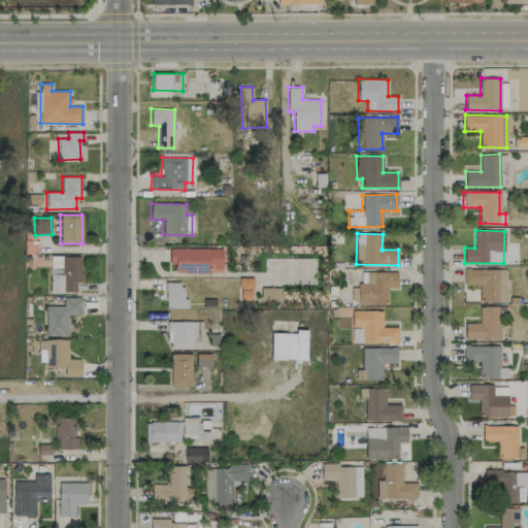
[(223,272),(222,249),(169,249),(169,264),(174,264),(174,273),(223,272)]
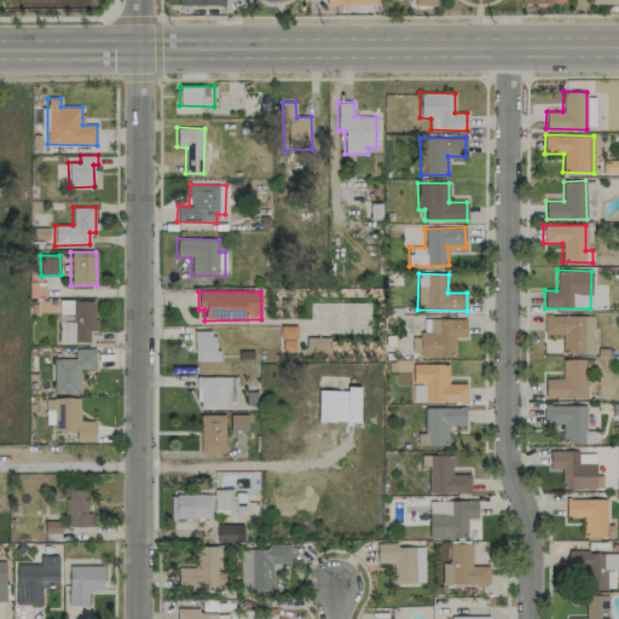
[(58,342),(90,342),(90,331),(94,331),(96,301),(59,300),(58,342)]
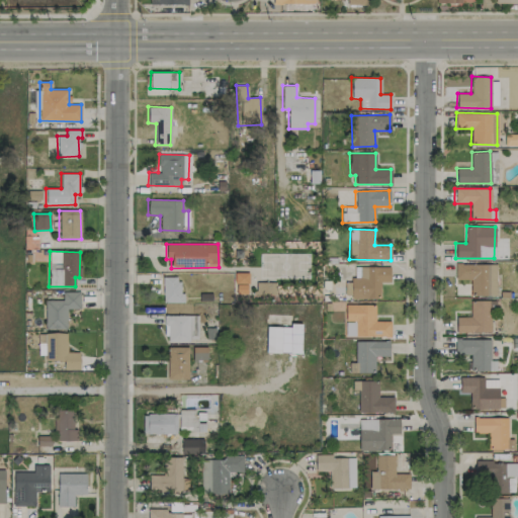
[(496,264),(455,264),(455,279),(469,279),(469,295),(496,295),(496,264)]
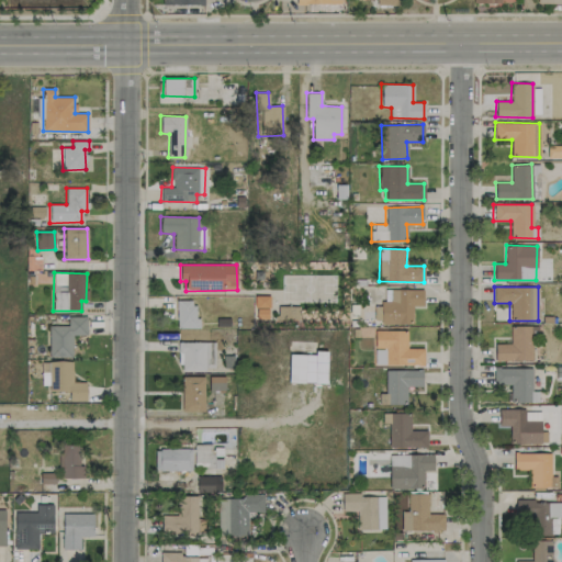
[(374,303),(374,324),(411,323),(411,306),(423,306),(422,289),(391,290),(391,303),(374,303)]
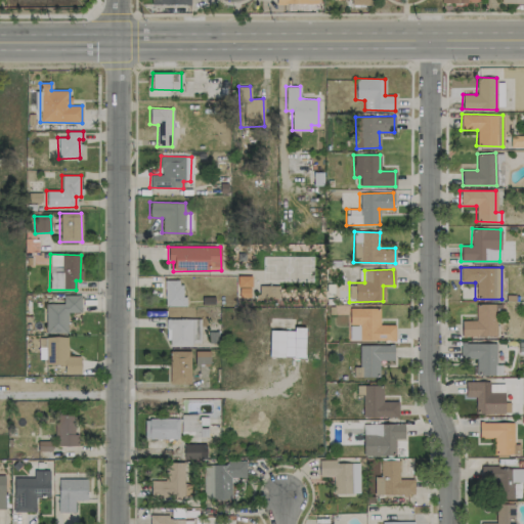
[(237,297),(251,297),(250,275),(237,275),(237,297)]
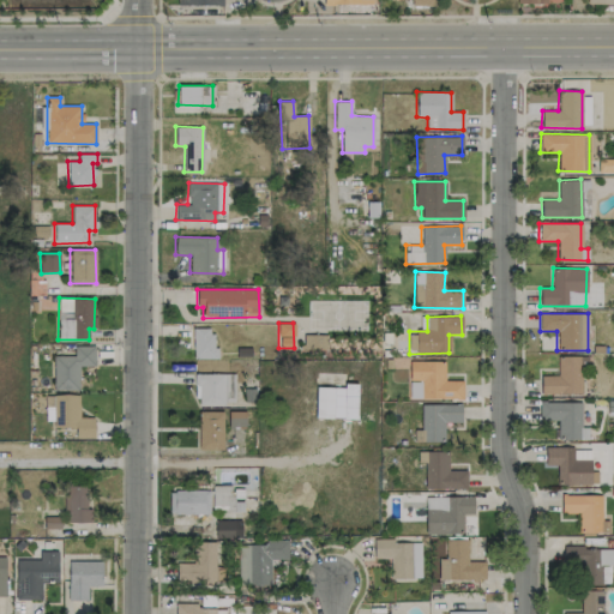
[(215,359),(214,327),(192,327),(193,359),(215,359)]
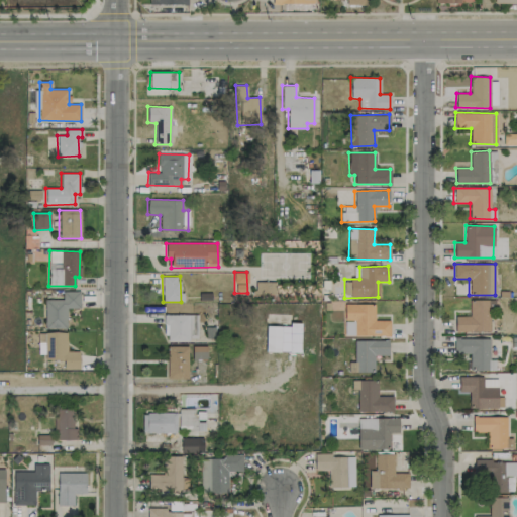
[(275,282),(255,281),(254,294),(275,295),(275,282)]
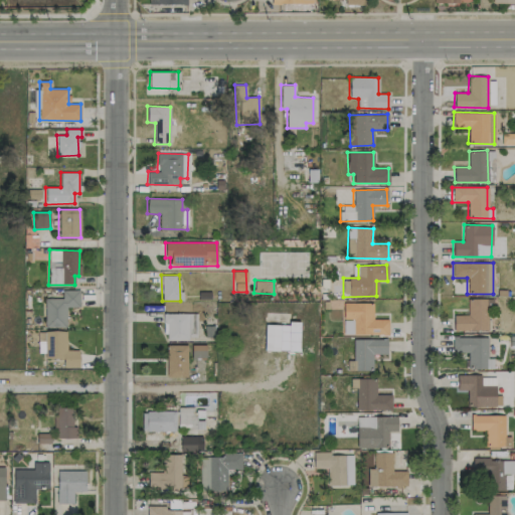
[(44,298),(43,327),(65,328),(66,307),(79,307),(79,291),(62,290),(61,298),(44,298)]
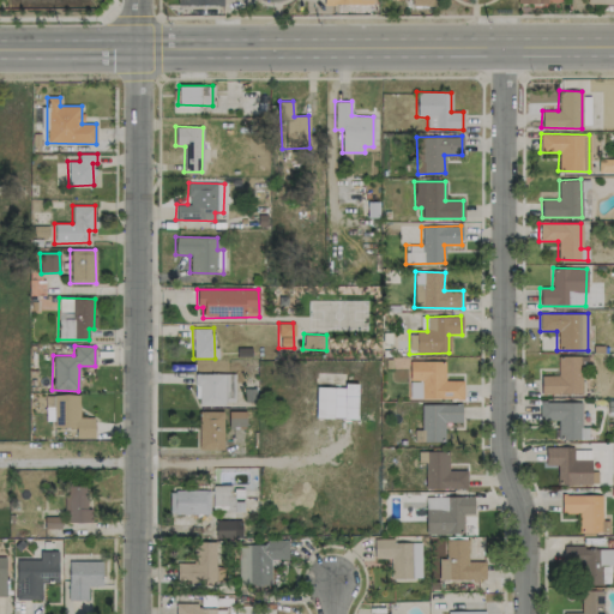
[(579,356),(557,356),(557,375),(540,375),(541,395),(581,393),(579,356)]
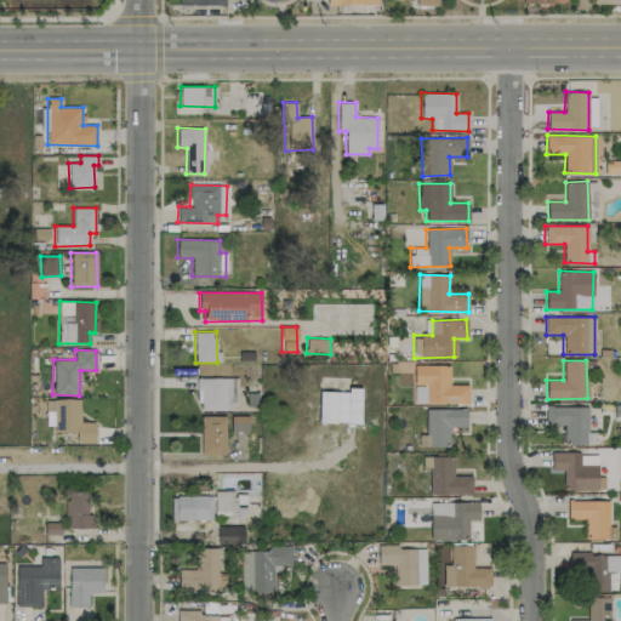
[(450,365),(414,365),(412,404),(467,405),(468,385),(449,385),(450,365)]
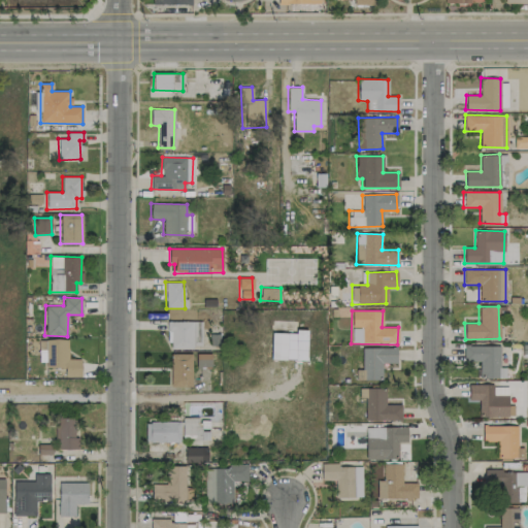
[(201,321),(167,322),(168,349),(202,348),(201,321)]
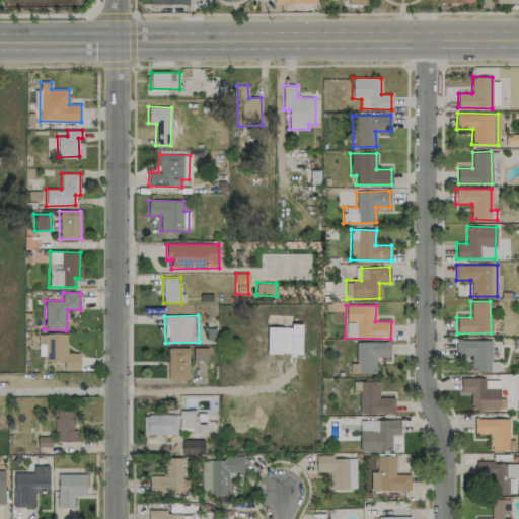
[(267,353),(301,354),(302,324),(291,324),(291,327),(268,327),(267,353)]
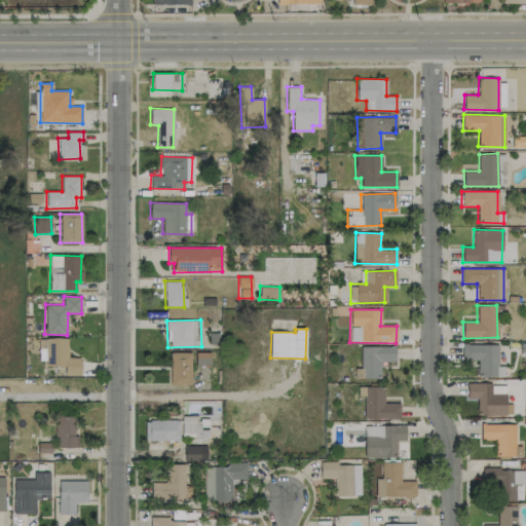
[(68,338),(45,338),(45,367),(65,366),(65,376),(81,376),(80,358),(68,358),(68,338)]
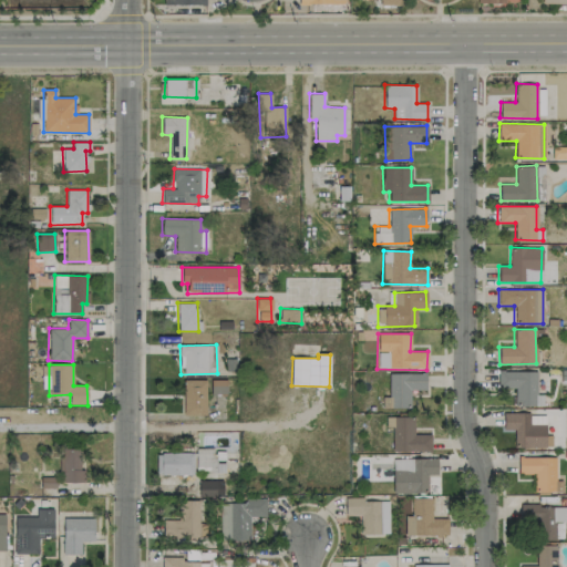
[(536,372),(498,371),(497,388),(515,388),(515,405),(535,405),(536,372)]
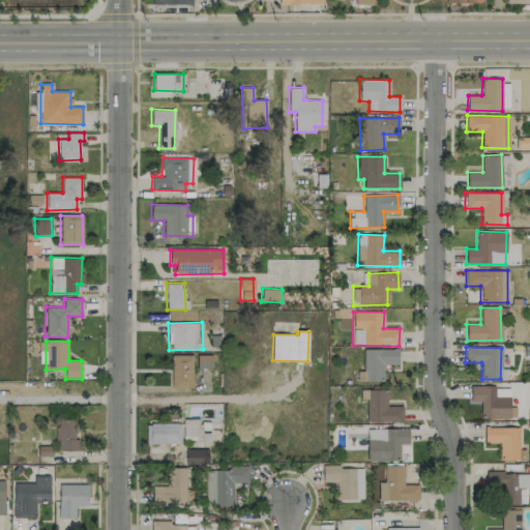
[(364,381),(383,381),(383,364),(398,364),(398,349),(363,349),(364,381)]
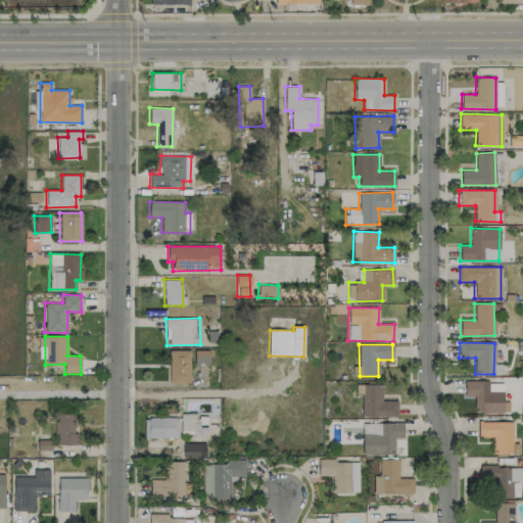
[(189,383),(190,350),(169,350),(169,383),(189,383)]
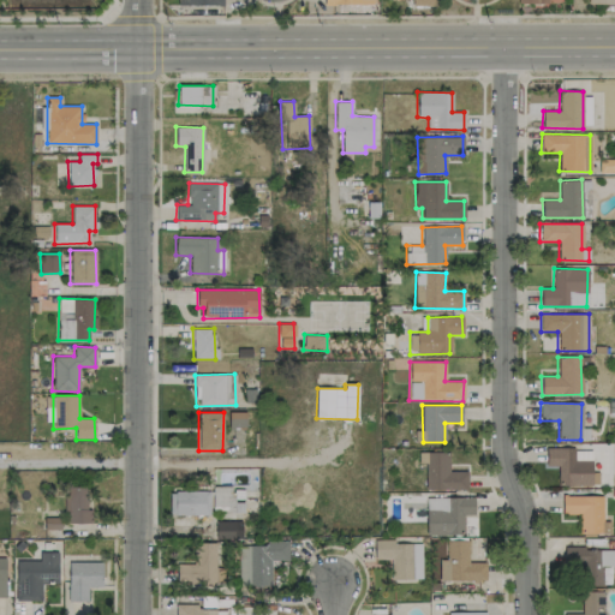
[(245,412),(228,412),(228,431),(244,431),(245,412)]
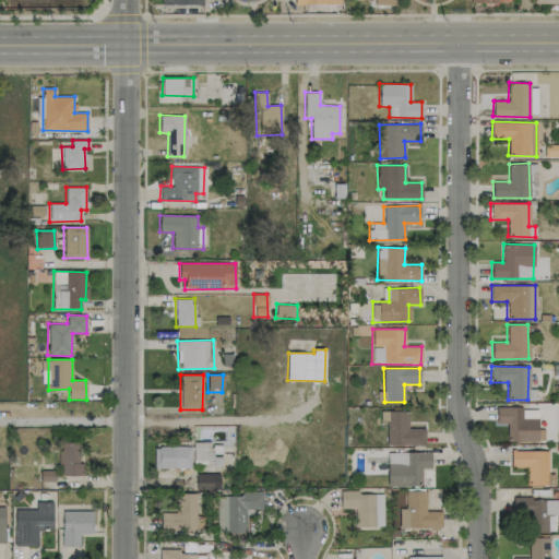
[(496,423),(507,423),(506,440),(543,441),(544,429),(537,429),(538,418),(522,418),(522,407),(496,406),(496,423)]
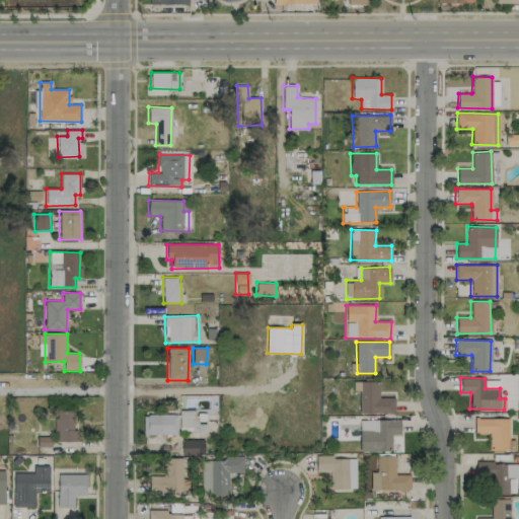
[(394,397),(378,397),(378,381),(360,381),(359,413),(393,413),(394,397)]
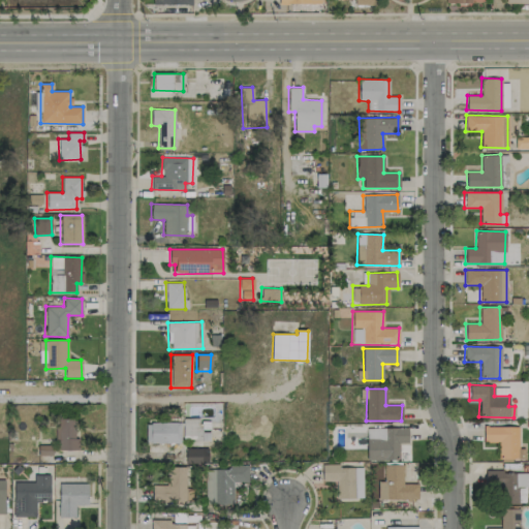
[(200,417),(182,418),(182,440),(209,439),(209,432),(200,432),(200,417)]
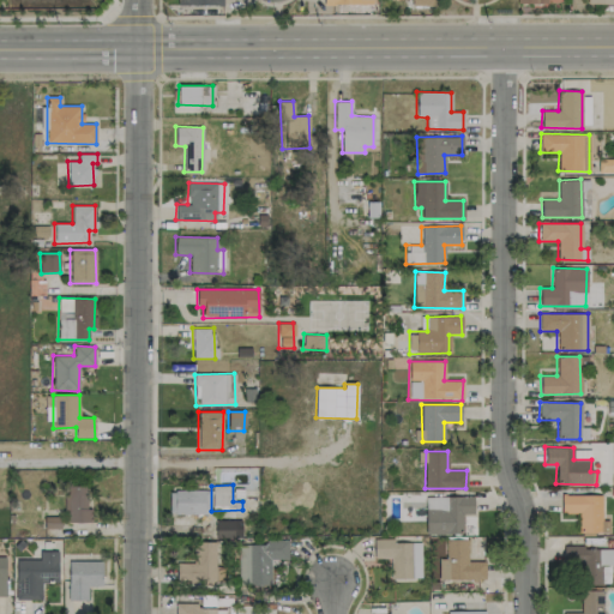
[(91,522),(91,509),(86,509),(86,486),(66,486),(66,522),(91,522)]
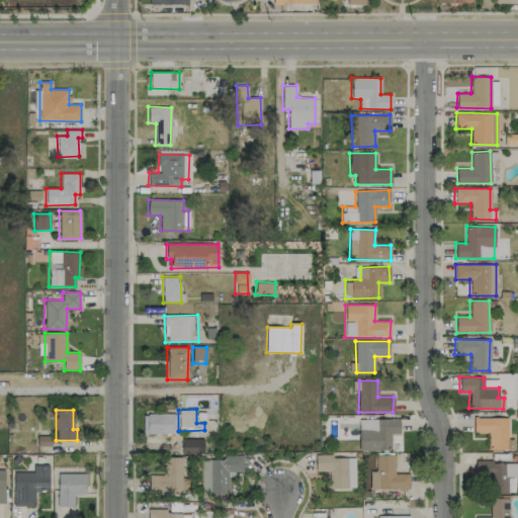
[(176,413),(143,414),(143,434),(176,433),(176,413)]
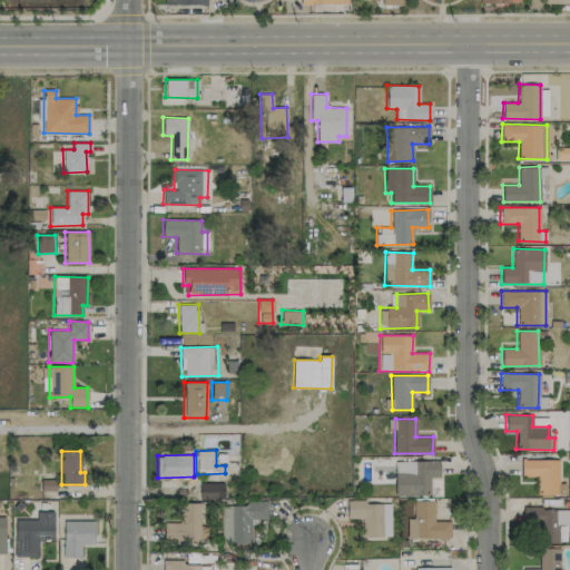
[(558,483),(558,460),(521,459),(521,475),(537,477),(537,494),(566,494),(566,483),(558,483)]
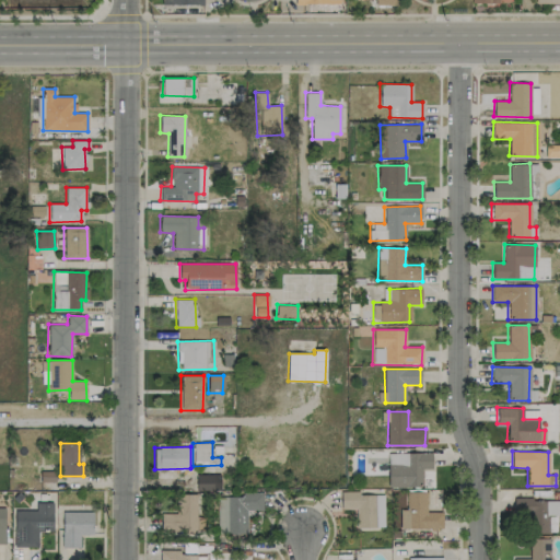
[(388,487),(422,487),(422,468),(431,468),(431,453),(387,453),(388,487)]
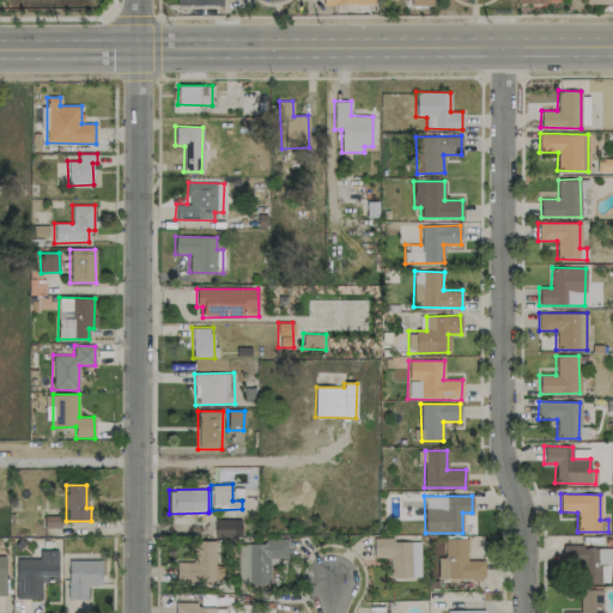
[(214,536),(231,536),(231,521),(214,520),(214,536)]
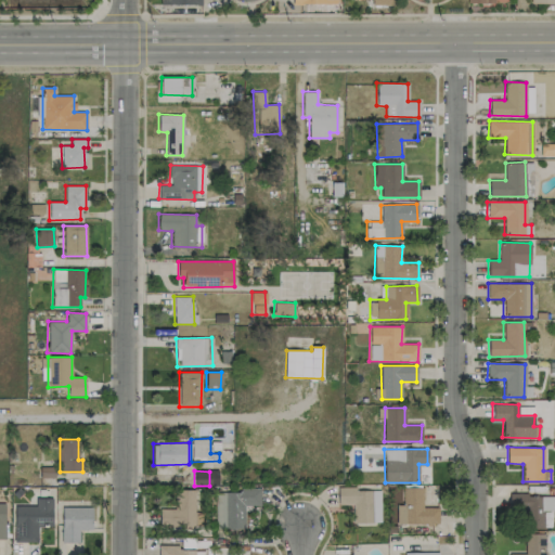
[(379,490),(356,490),(356,487),(337,487),(337,504),(352,504),(352,523),(381,523),(379,490)]
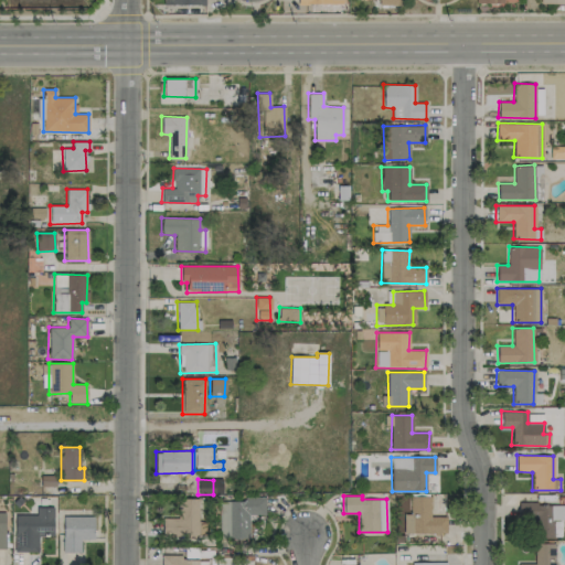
[(446,533),(446,516),(429,516),(429,496),(409,496),(409,514),(403,514),(403,533),(446,533)]
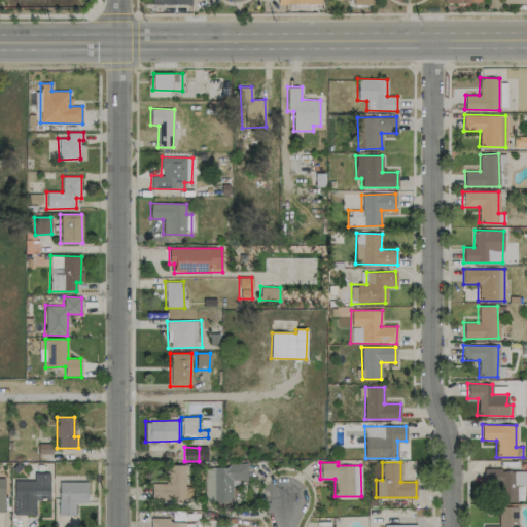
[(151,501),(184,500),(184,464),(166,465),(166,484),(150,484),(151,501)]
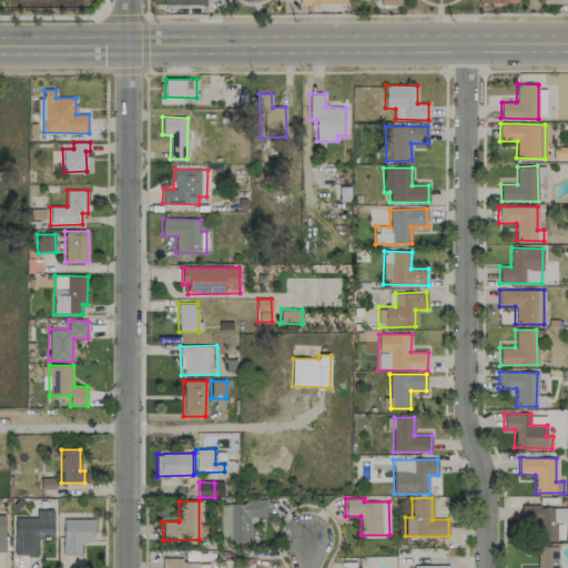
[(250,541),(250,518),(266,517),(265,501),(220,501),(221,541),(250,541)]
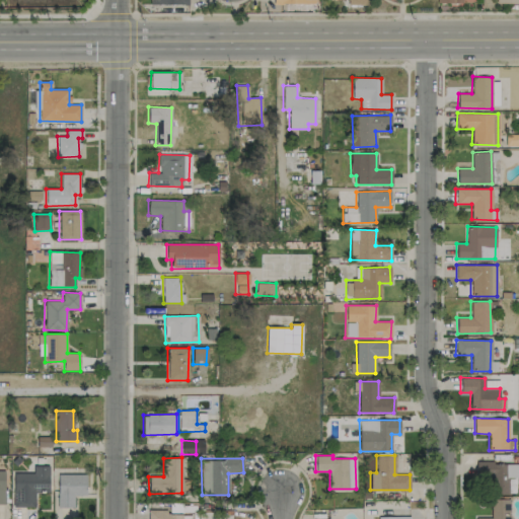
[(515,495),(515,476),(518,475),(518,462),(476,463),(476,483),(488,483),(488,495),(515,495)]
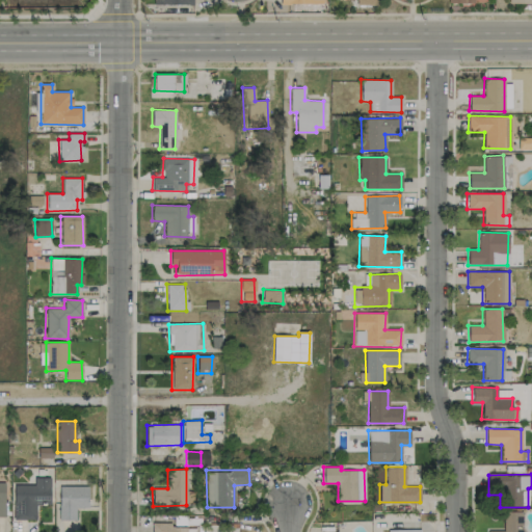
[(51,478),(34,477),(33,484),(14,484),(12,519),(35,520),(36,505),(50,505),(51,478)]
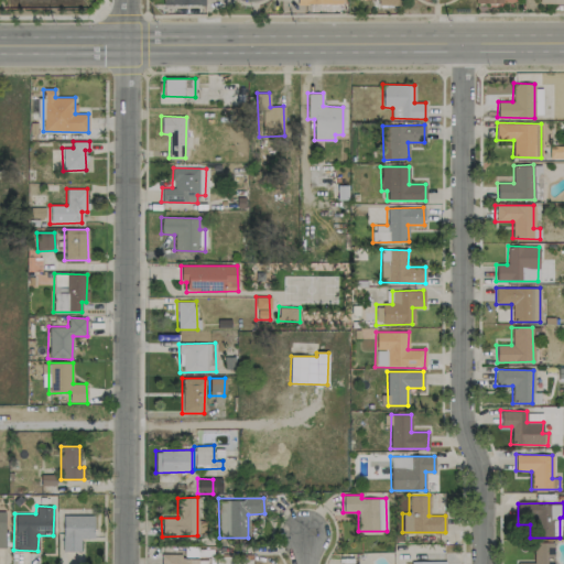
[(93,516),(62,516),(63,552),(80,551),(79,539),(94,538),(93,516)]
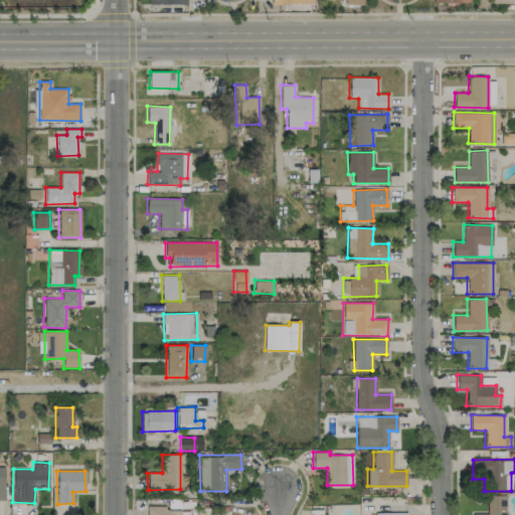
[(505,514),(505,495),(487,496),(487,513),(473,514),(505,514)]
